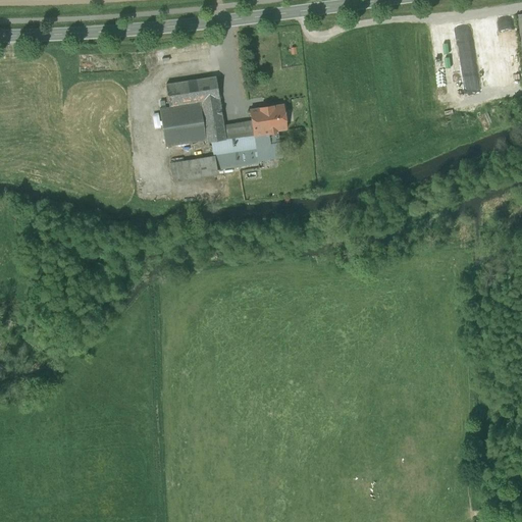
[(165,85),(168,106),(195,102),(200,101),(218,98),(215,77),(165,85)]
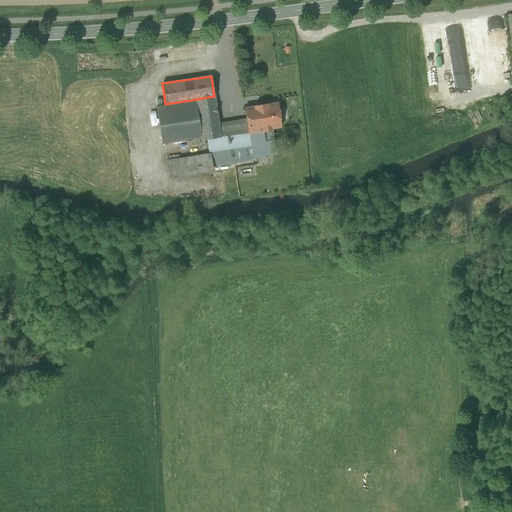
[(221,136),(218,120),(214,96),(196,99),(202,137),(202,140),(208,139),(221,137),(221,136)]
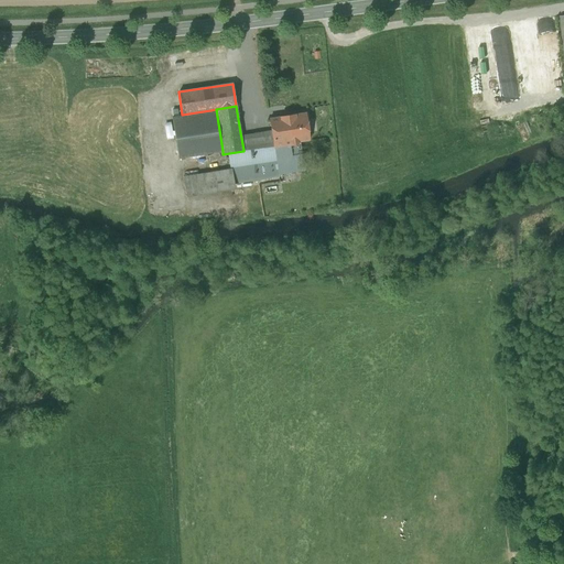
[(179,159),(223,151),(216,109),(210,110),(210,112),(172,118),(179,159)]
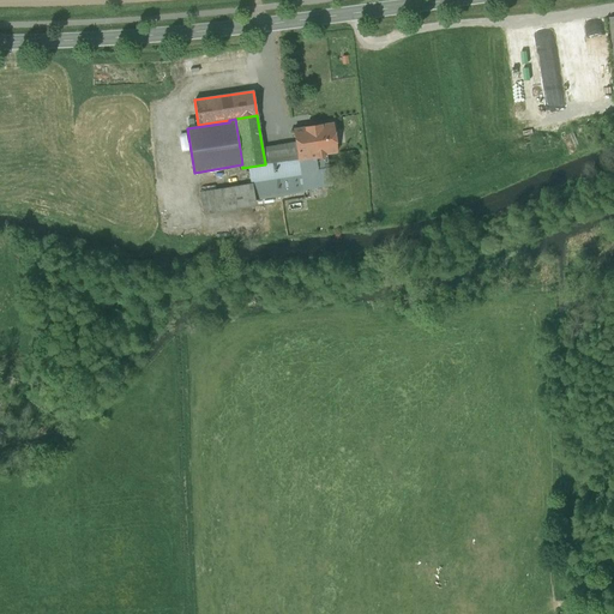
[(332,122),(311,126),(315,157),(317,157),(325,156),(326,154),(337,151),(332,122)]
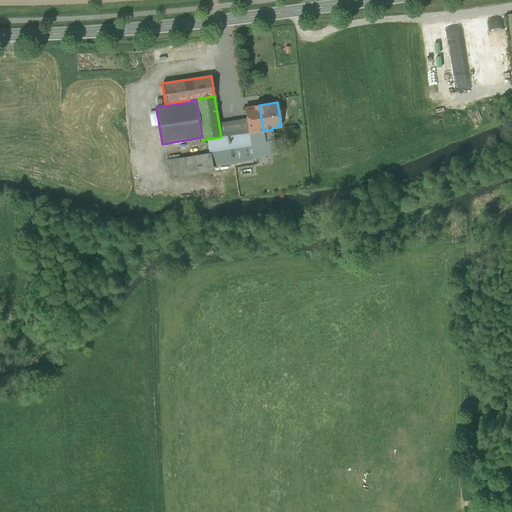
[(253,157),(254,157),(277,153),(275,139),(265,140),(264,131),(263,131),(259,105),(244,107),(246,116),(248,132),(221,136),(221,137),(208,139),(209,151),(211,150),(251,144),(253,157)]
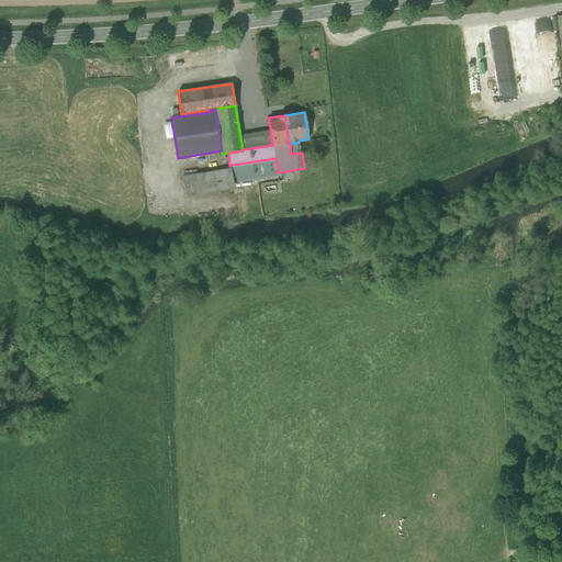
[(239,132),(243,149),(272,145),(270,127),(239,132)]
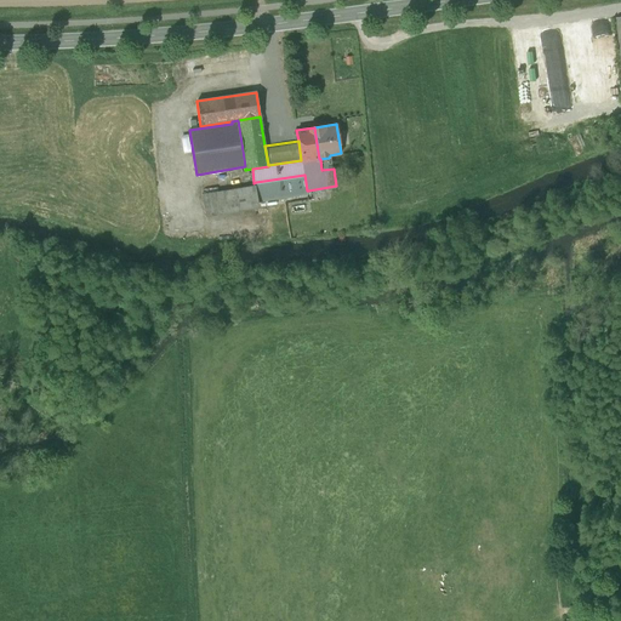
[(255,184),(258,203),(308,194),(308,191),(307,191),(305,175),(256,182),(255,184)]
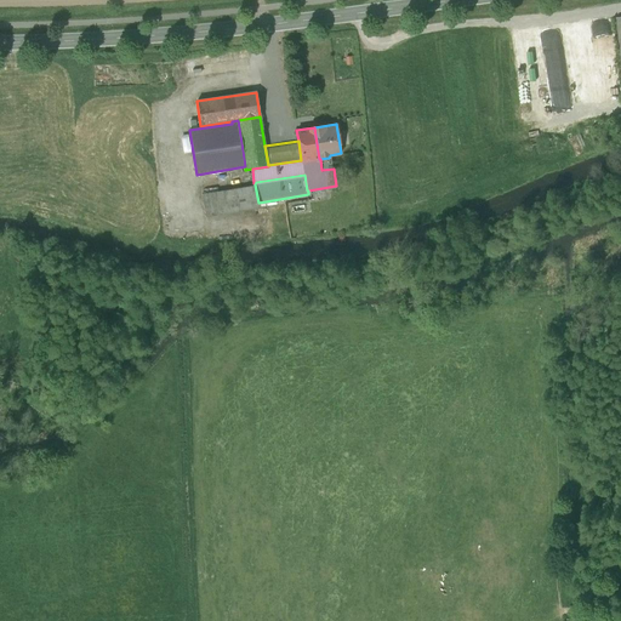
[(255,184),(200,193),(204,216),(258,208),(258,203),(255,184)]
